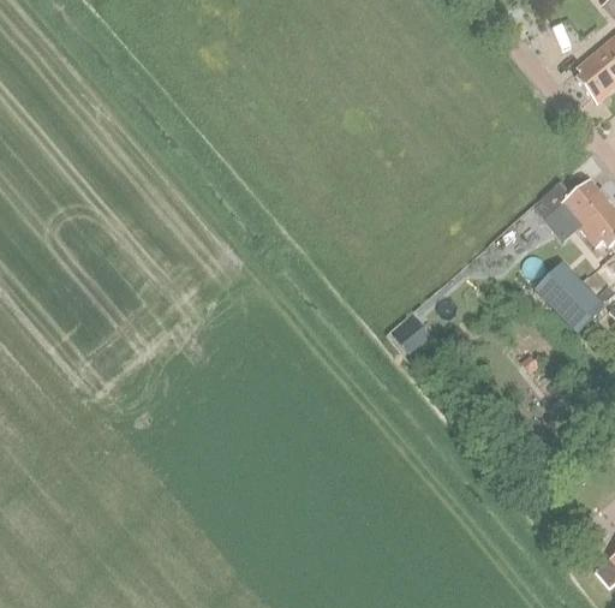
[(605,0),(602,4),(614,21),(614,0),(605,0)]
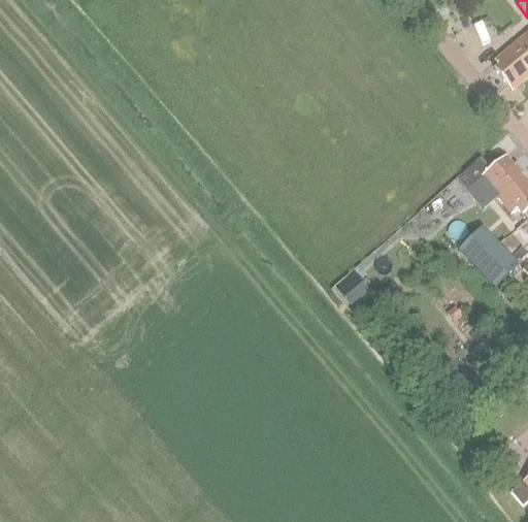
[(517,83),(527,72),(527,29),(495,57),(499,62),(494,66),(507,83),(513,78),(517,83)]
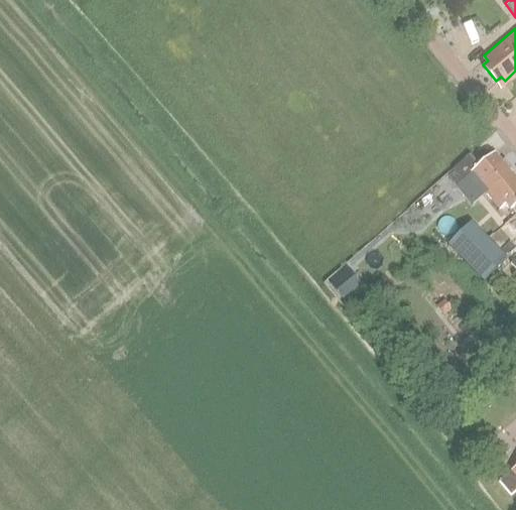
[(515,174),(511,168),(513,166),(504,156),(501,158),(494,148),(478,161),(469,151),(452,166),(460,176),(461,177),(469,170),(499,206),(505,202),(509,207),(515,200),(515,174)]
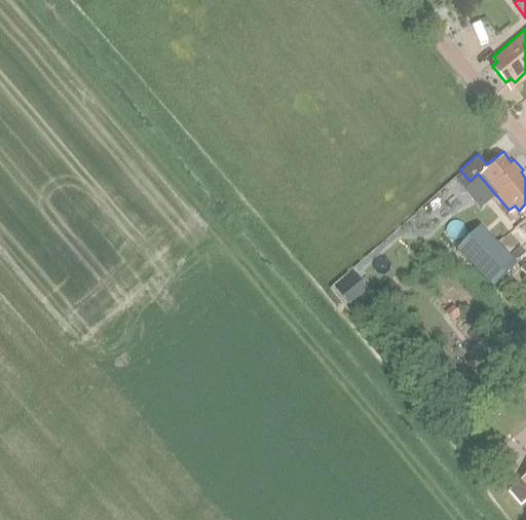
[(415,210),(431,229),(455,210),(440,190),(415,210)]
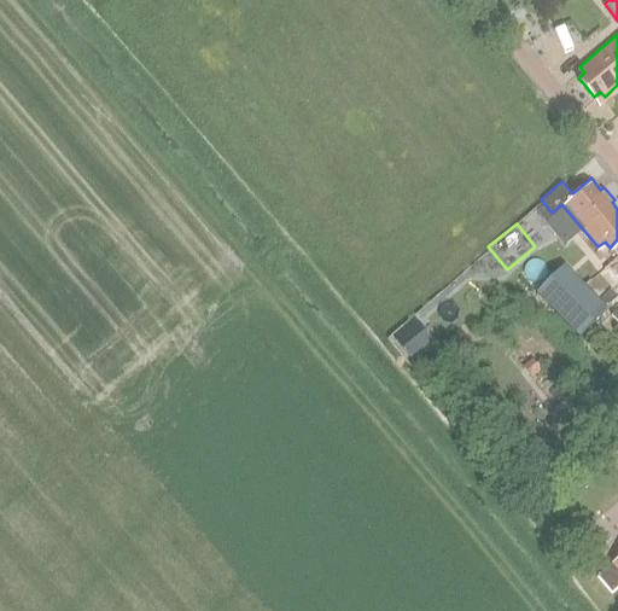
[(537,291),(578,336),(606,309),(565,266),(537,291)]
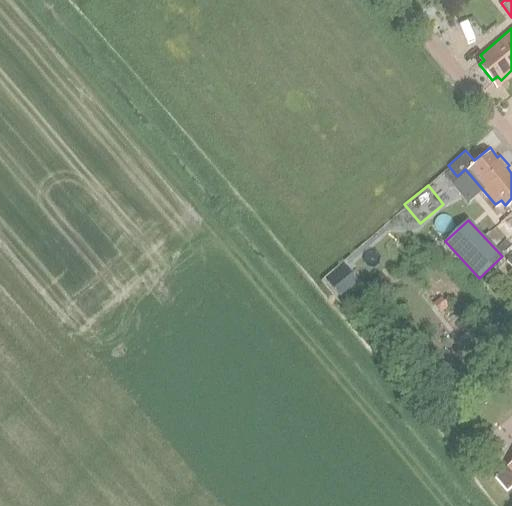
[(344,262),(326,277),(340,294),(358,279),(344,262)]
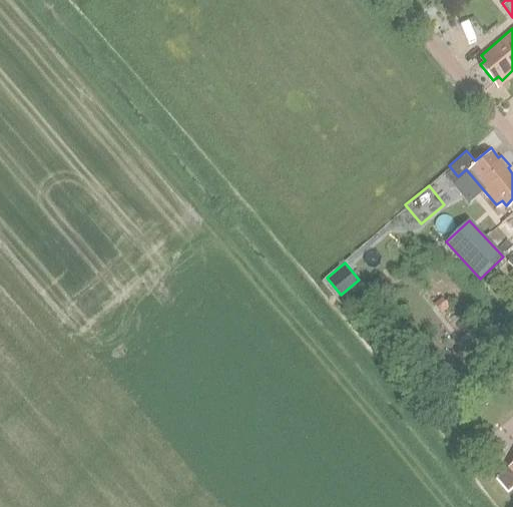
[(441,295),(433,302),(440,311),(448,304),(441,295)]
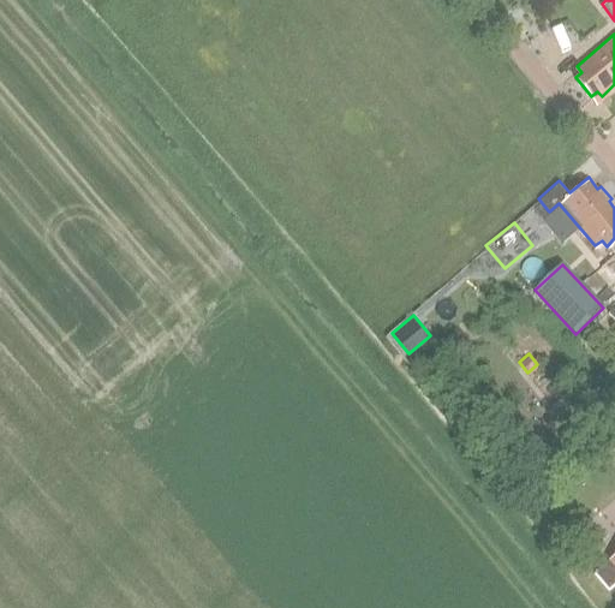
[(614,550),(609,556),(593,568),(608,585),(614,579),(614,550)]
